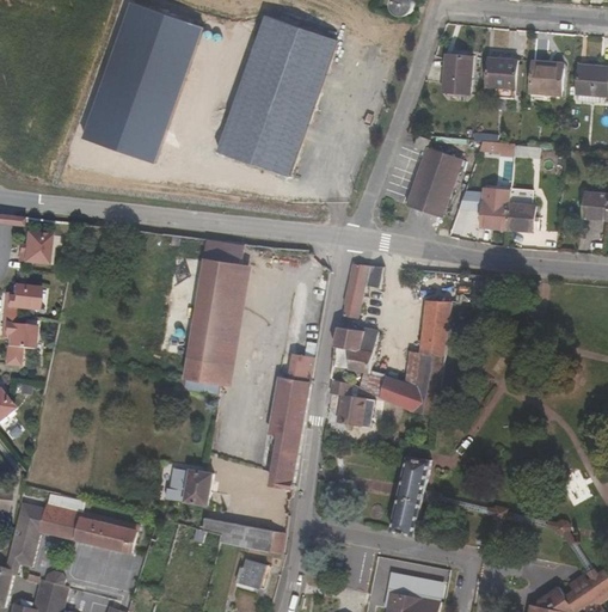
[(159,23),(96,0),(49,132),(112,153),(159,23)]
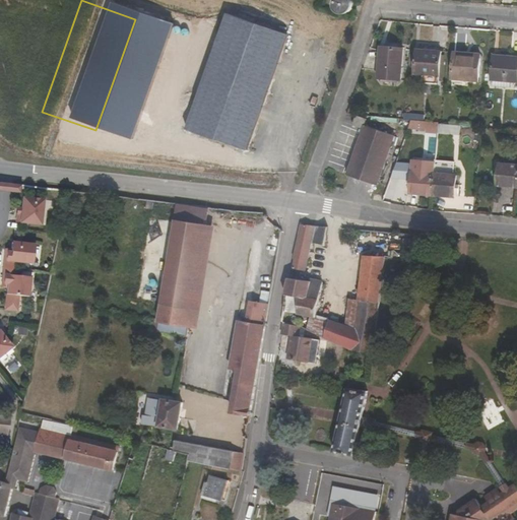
[(280,38),(227,19),(187,131),(241,149),(280,38)]
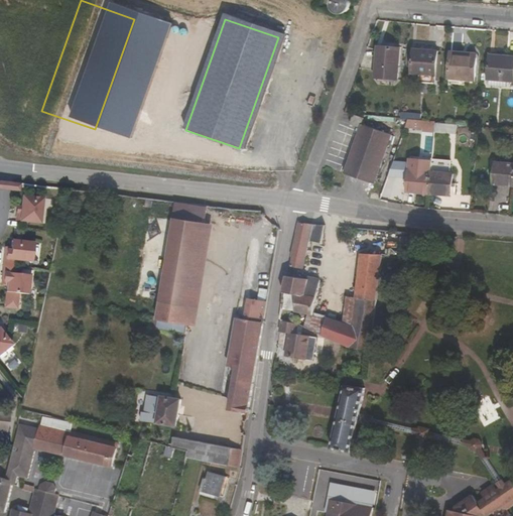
[(375,46),(373,76),(395,78),(398,48),(375,46)]
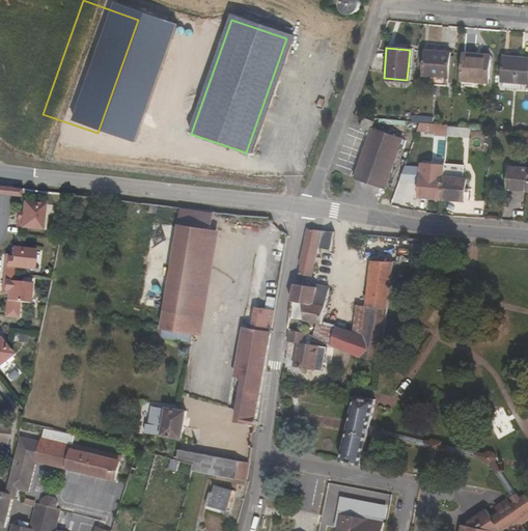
[(445,79),(448,53),(423,51),(420,77),(445,79)]
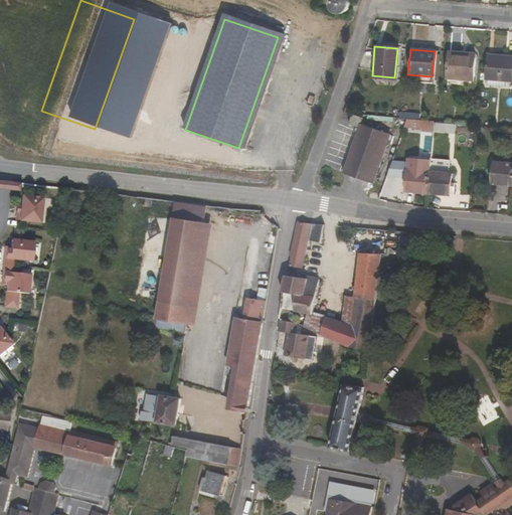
[(445,78),(470,80),(473,54),(447,51),(445,78)]
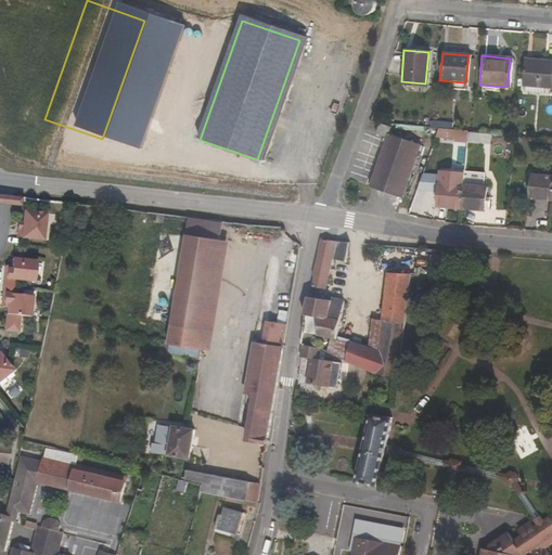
[(544,88),(550,88),(551,61),(525,59),(522,86),(524,87),(524,92),(544,94),(544,88)]
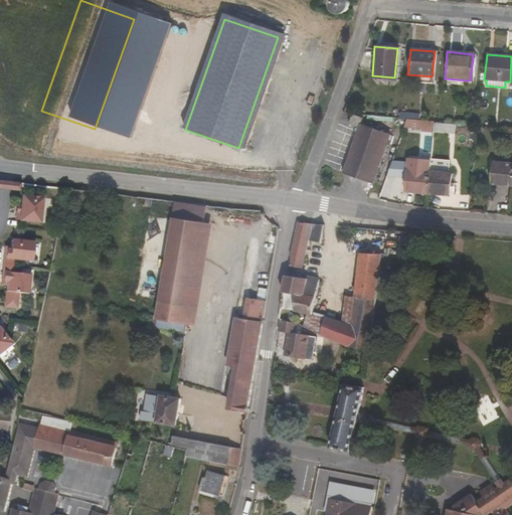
[(361,117),(350,113),(346,124),(357,127),(359,121),(361,117)]
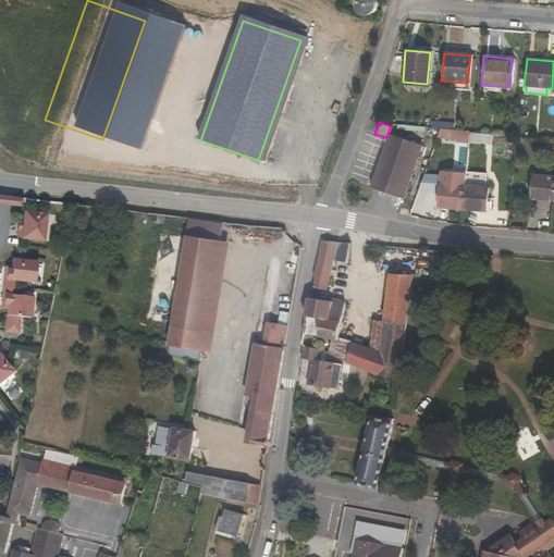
[(434,137),(466,139),(467,131),(438,127),(434,137)]
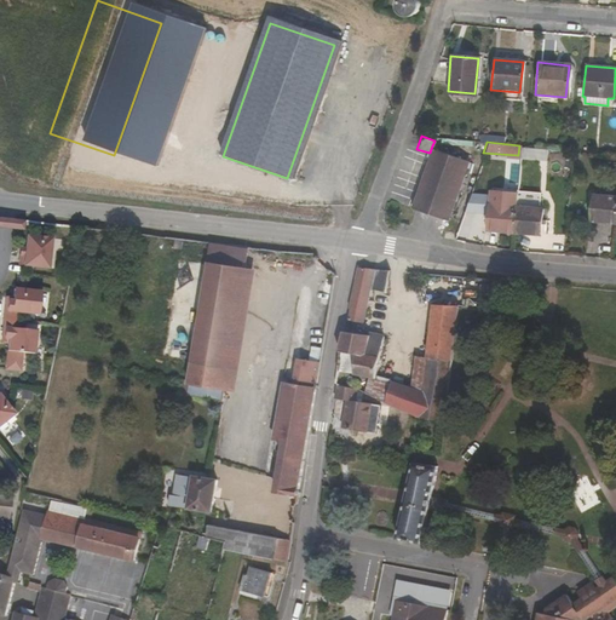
[(410,207),(445,220),(467,159),(432,145),(430,153),(410,207)]
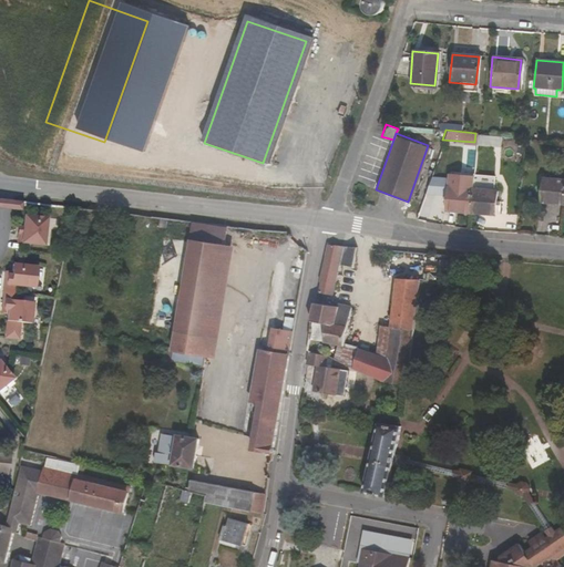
[(563,179),(542,177),(540,202),(563,204),(563,193),(563,179)]
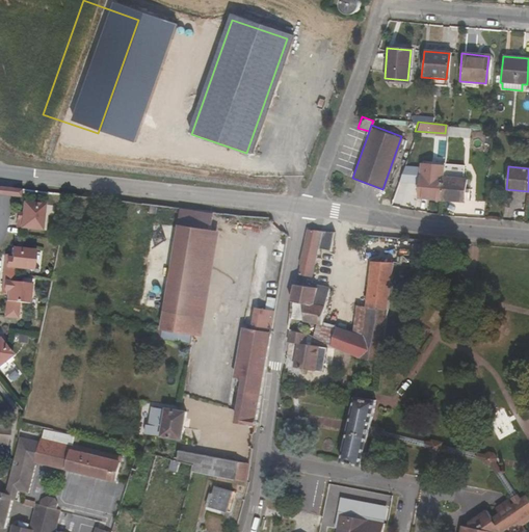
[(419,176),(417,197),(439,200),(442,178),(419,176)]
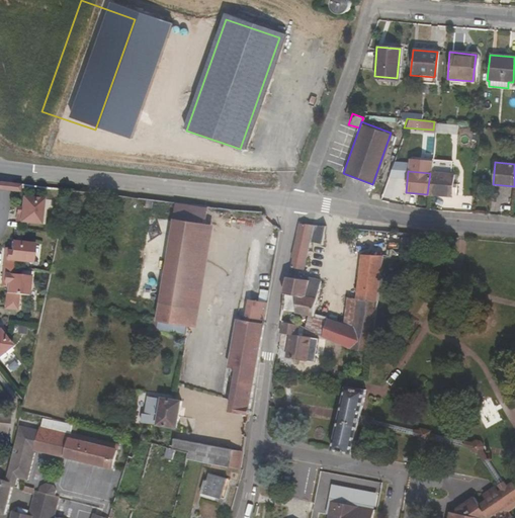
[(450,196),(452,175),(430,173),(427,194),(450,196)]
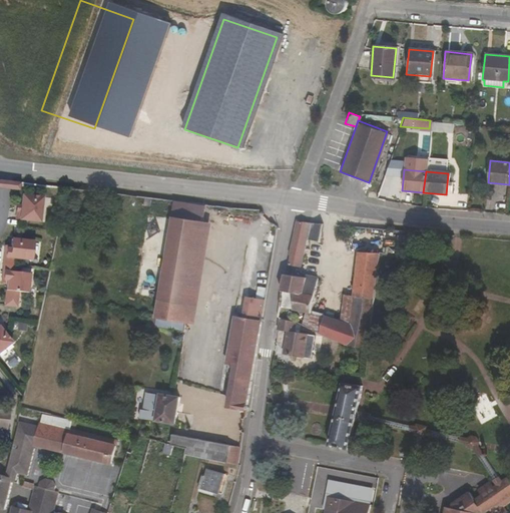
[(0,188),(1,188),(15,189),(15,182),(2,181),(0,181),(0,188)]
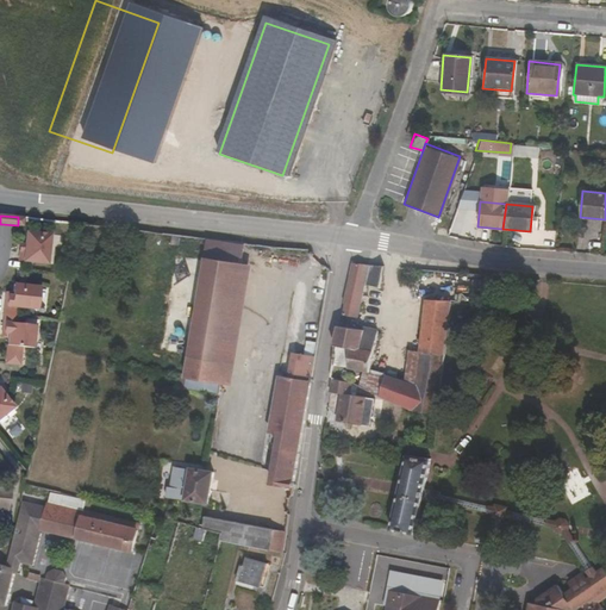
[(45,265),(49,235),(24,232),(23,244),(22,251),(18,251),(17,261),(45,265)]
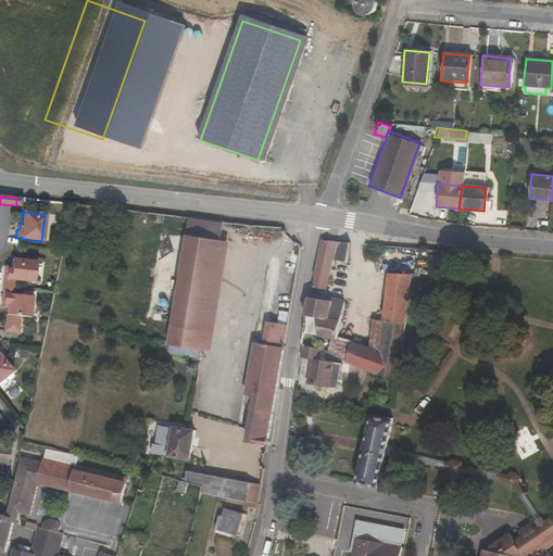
[(200,348),(211,350),(228,242),(217,240),(221,222),(180,217),(160,341),(200,348)]
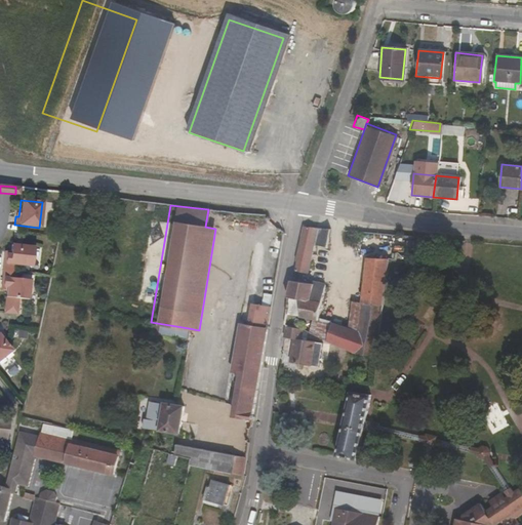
[(305,274),(313,247),(326,249),(328,230),(300,227),(291,272),(305,274)]
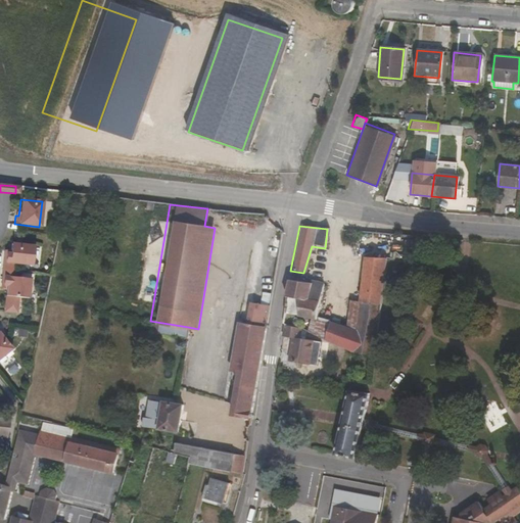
[(15,265),(30,266),(33,247),(10,244),(10,251),(9,255),(3,254),(2,263),(15,265)]
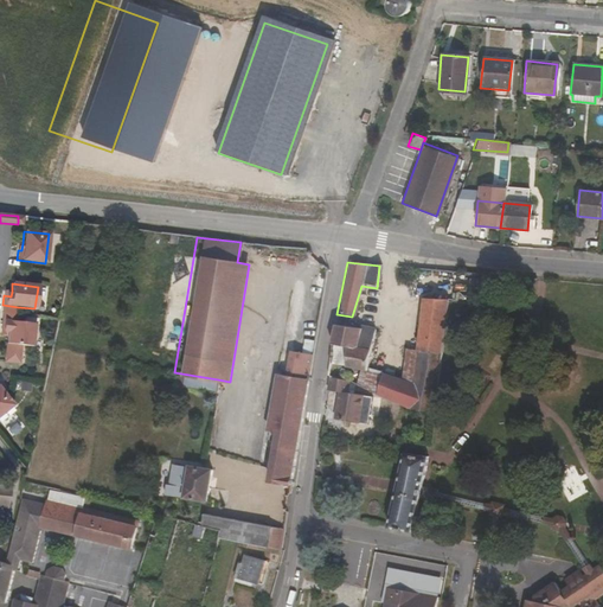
[(380,375),(376,394),(409,408),(431,411),(447,301),(422,299),(416,351),(412,383),(404,381),(380,375)]
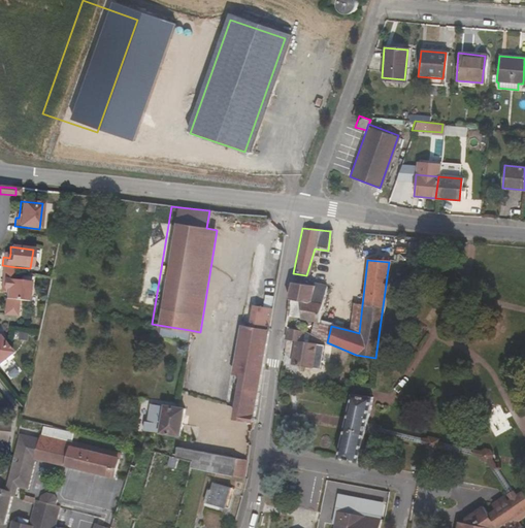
[(1,272),(14,273),(15,267),(2,265),(1,272)]
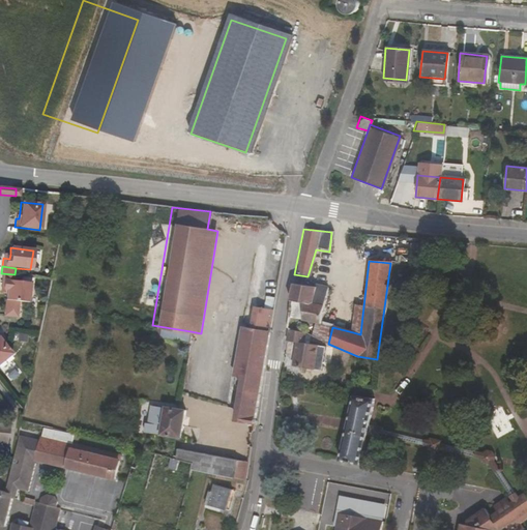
[(0,281),(13,282),(15,274),(1,273),(0,281)]
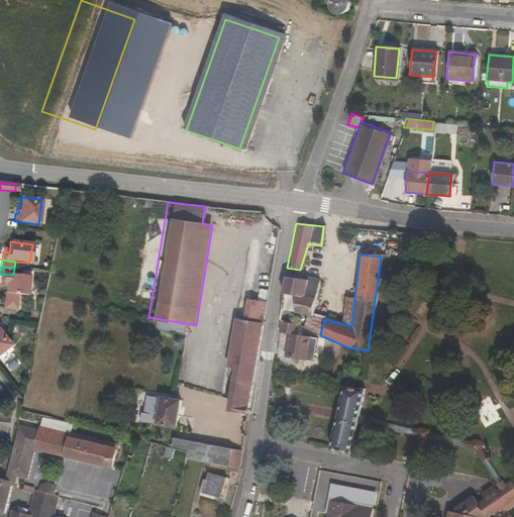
[(4,293),(17,295),(26,296),(28,277),(13,275),(0,274),(0,281),(6,282),(5,286),(4,293)]
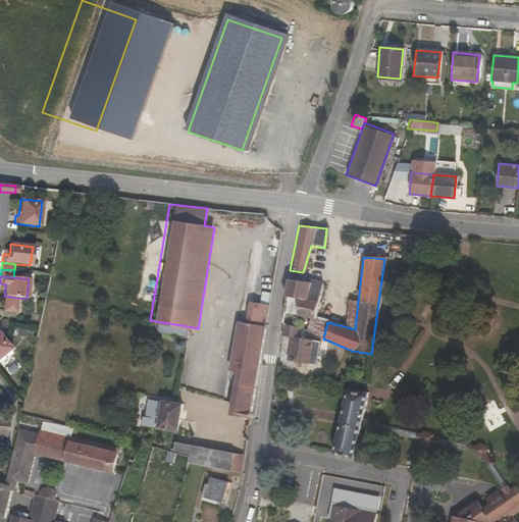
[(311,318),(315,318),(320,285),(288,279),(283,297),(281,312),(311,318)]
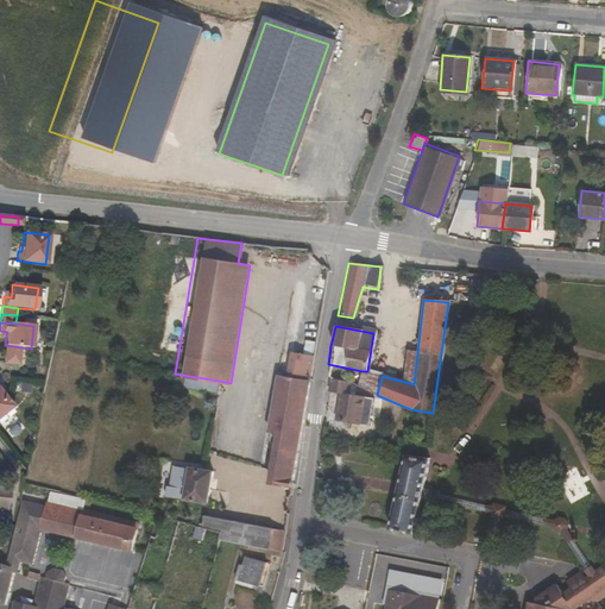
[(2,363),(18,365),(20,347),(5,345),(2,363)]
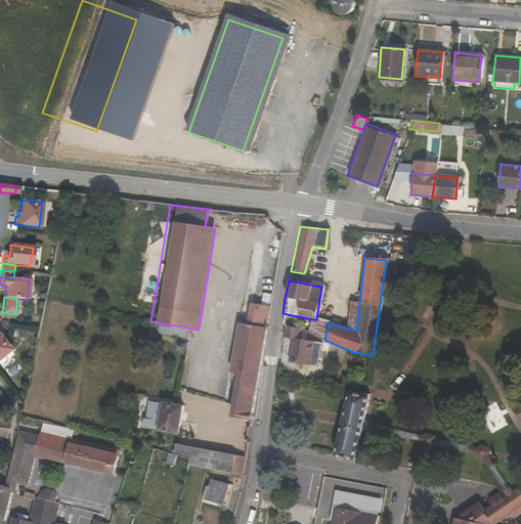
[(352,303),(349,329),(356,331),(359,303),(352,303)]
